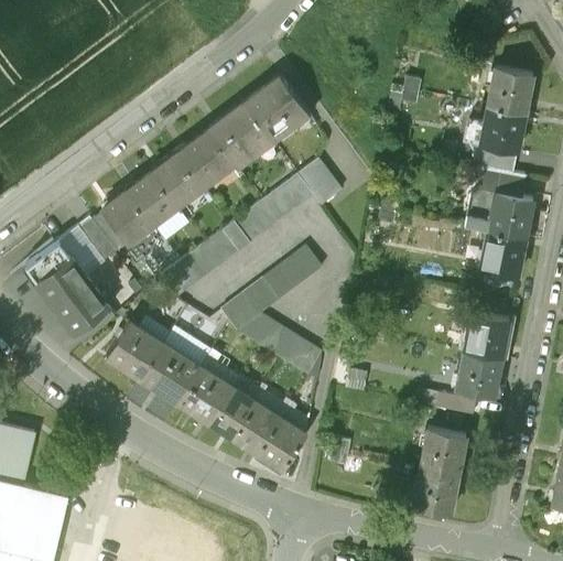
[(534,75),(497,67),(489,105),(527,112),(534,75)]
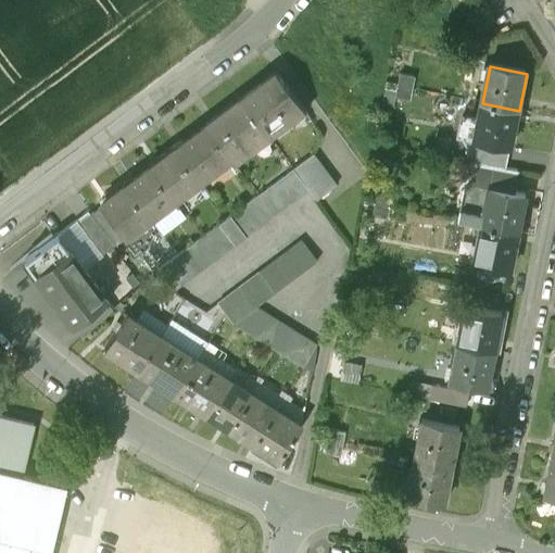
[(276,75),(241,100),(267,135),(301,110),(304,114),(305,114),(276,75)]
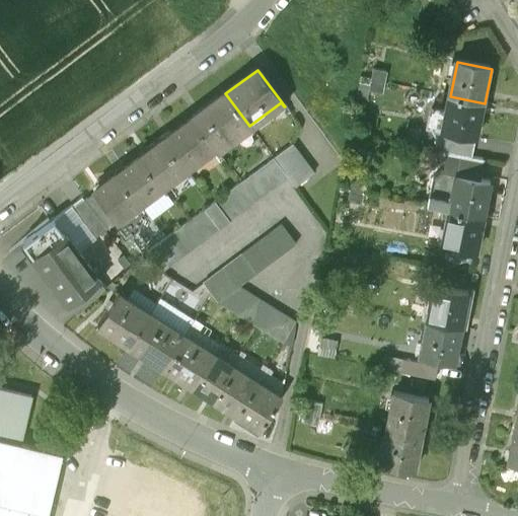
[(387,72),(374,70),(372,81),(385,83),(387,72)]
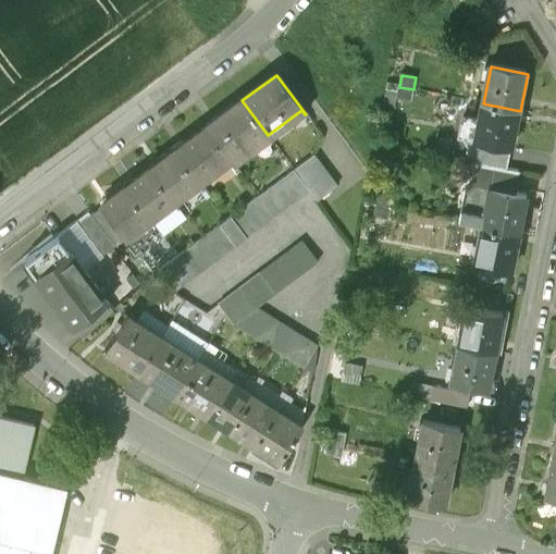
[(414,89),(399,87),(397,98),(411,101),(414,89)]
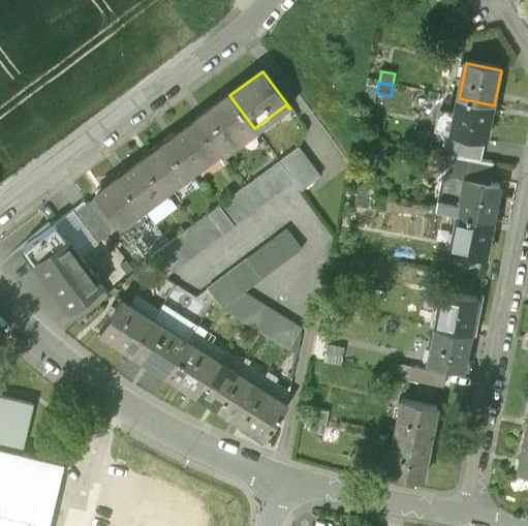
[(254,128),(229,95),(196,120),(219,150),(220,153),(253,128),(256,133),(257,133),(254,128)]
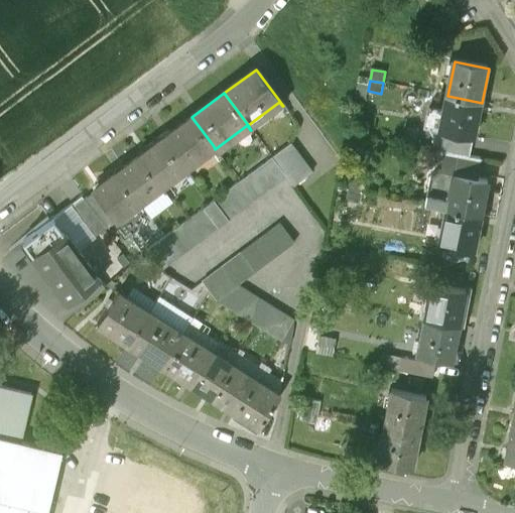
[(482,103),(447,96),(440,131),(451,133),(474,138),(475,138),(482,103)]
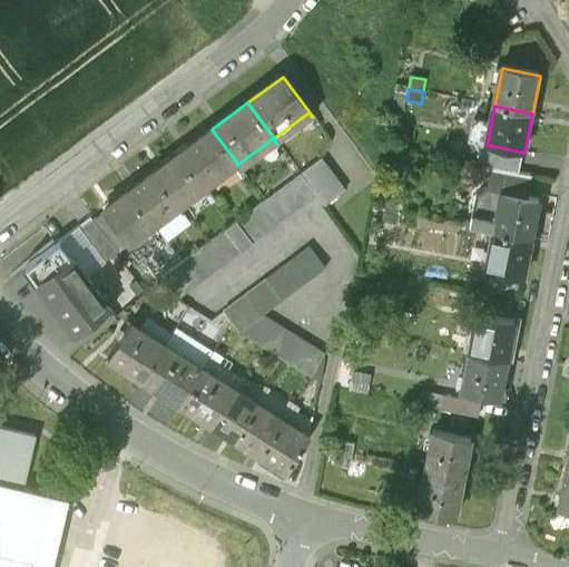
[(212,129),(179,154),(204,186),(236,162),(212,129)]
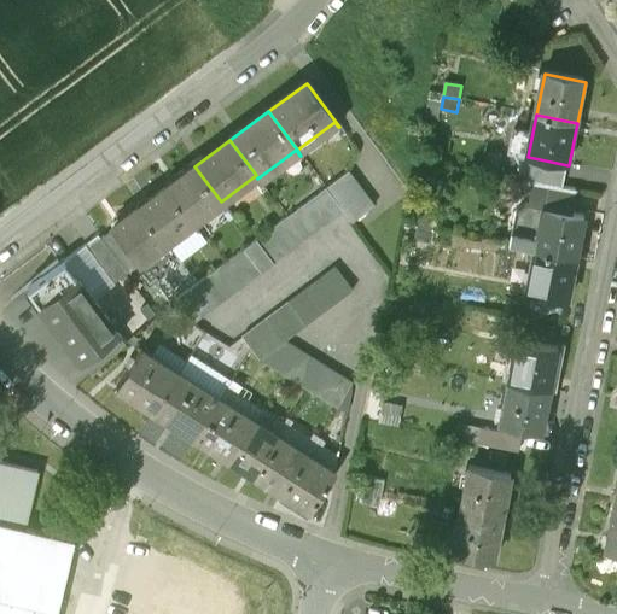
[(568,165),(540,159),(535,183),(563,188),(568,165)]
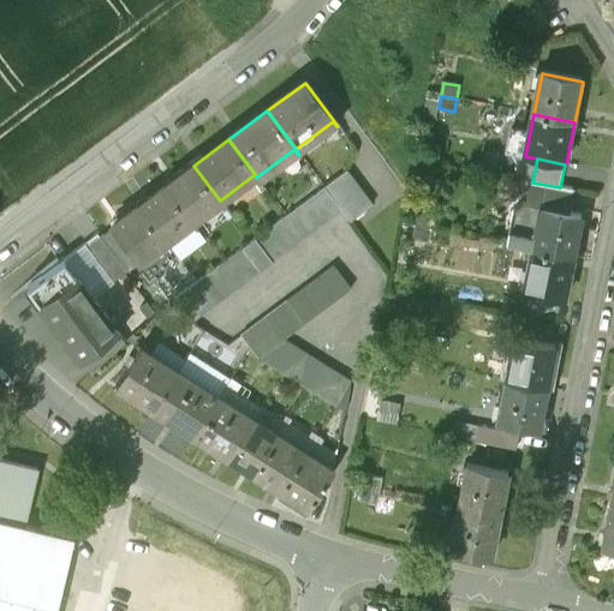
[(194,166),(166,186),(192,221),(220,201),(194,166)]
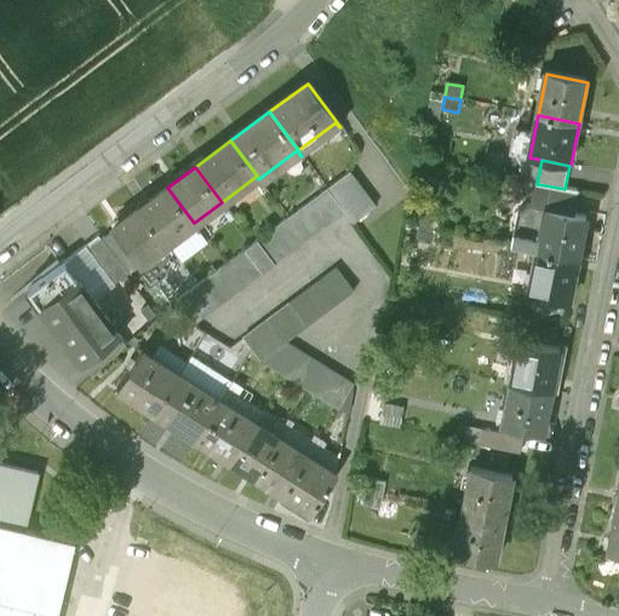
[(328,190),(344,212),(355,226),(377,209),(350,173),(328,190)]
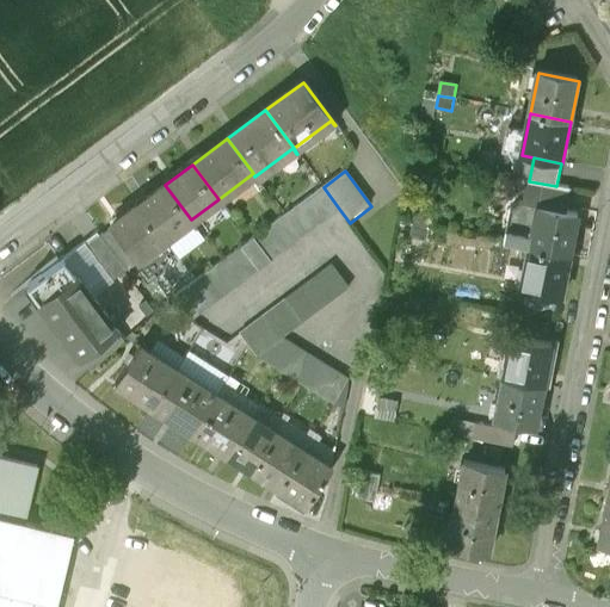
[(529,181),(528,181),(524,204),(524,205),(566,214),(571,190),(556,186),(529,181)]
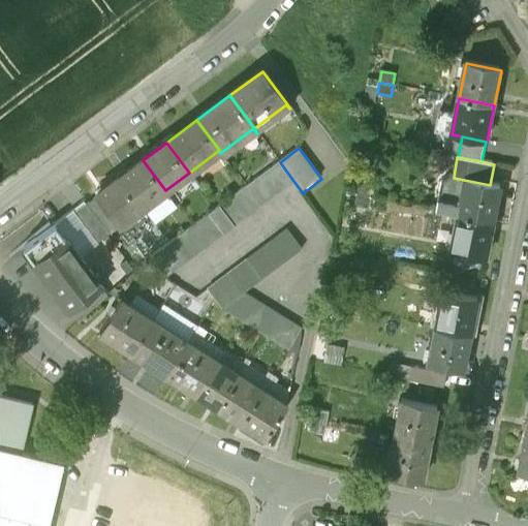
[(165,190),(143,160),(120,178),(144,209),(166,191),(165,190)]
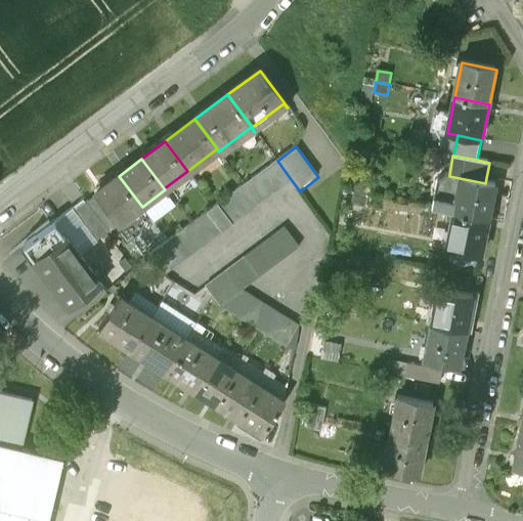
[(281,187),(291,179),(277,161),(276,160),(266,167),(281,187)]
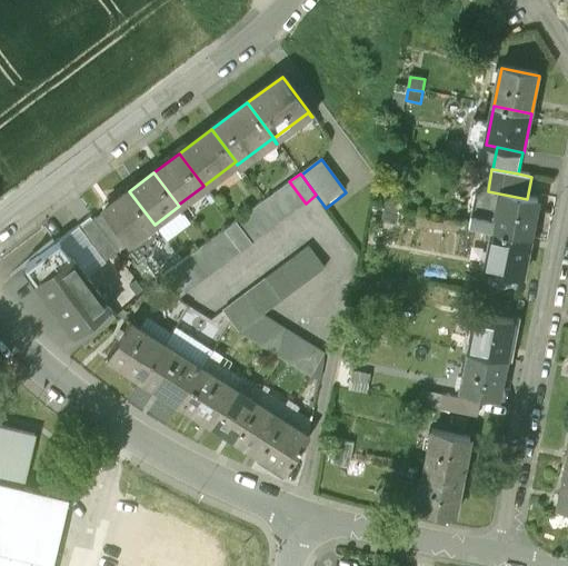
[(295,211),(306,204),(289,181),(279,190),(295,211)]
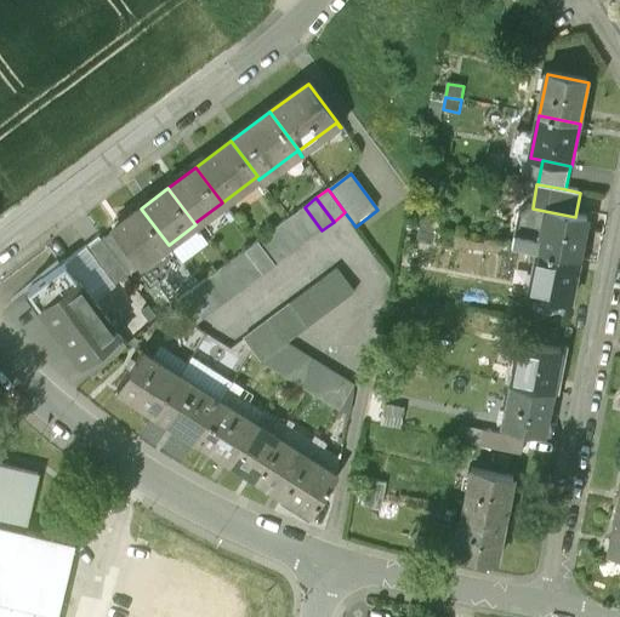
[(311,239),(322,230),(305,207),(293,216),(311,239)]
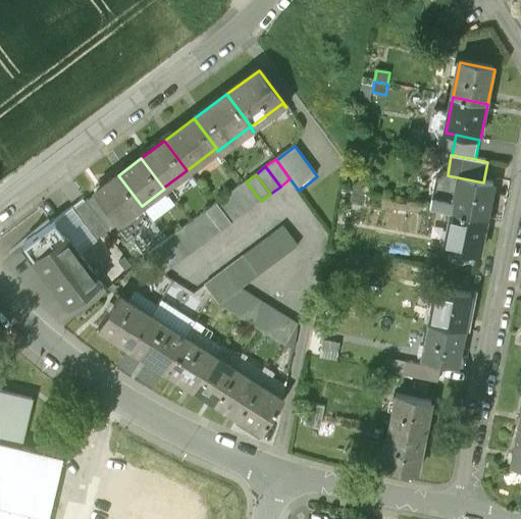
[(483,183),(448,175),(448,174),(446,174),(435,180),(430,208),(452,213),(486,220),(493,185),(483,183)]
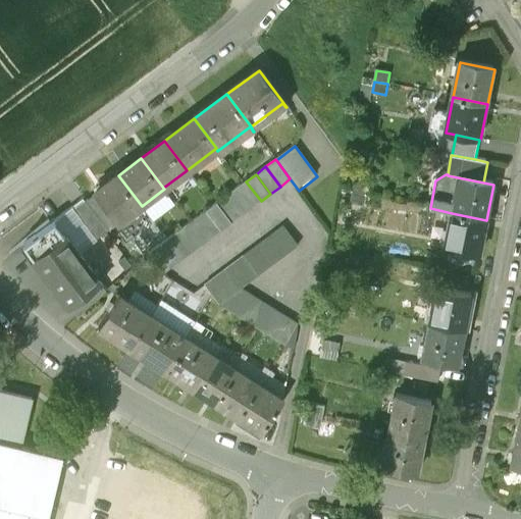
[(118,175),(95,193),(96,195),(117,223),(142,206),(118,175)]
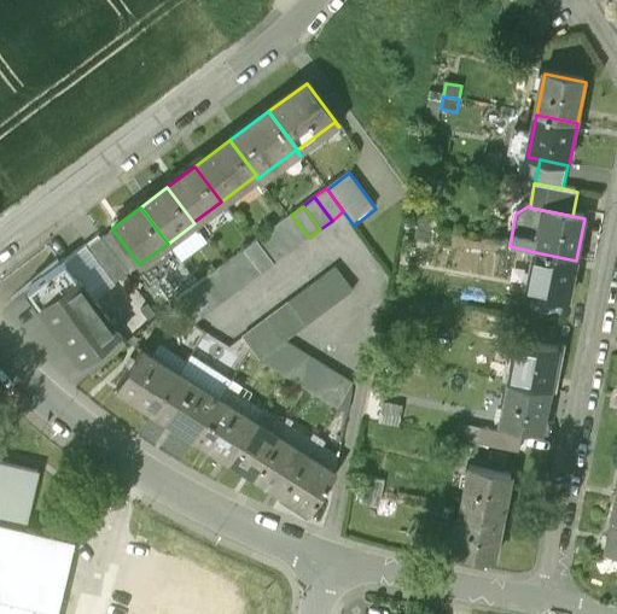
[(297,246),(309,238),(291,215),(279,223),(297,246)]
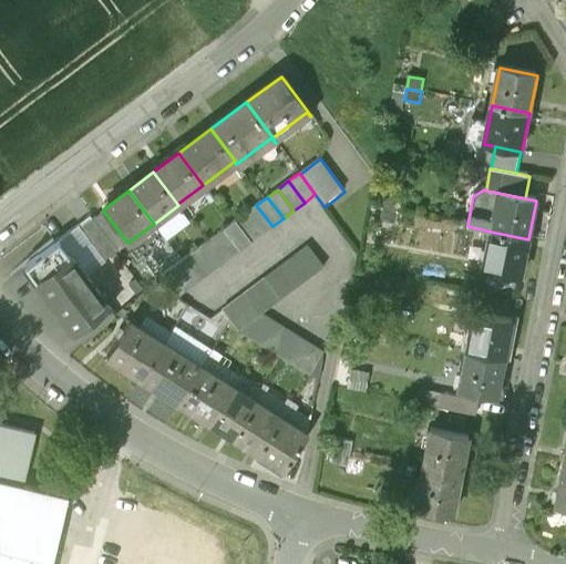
[(400,201),(386,197),(383,209),(398,212),(400,201)]
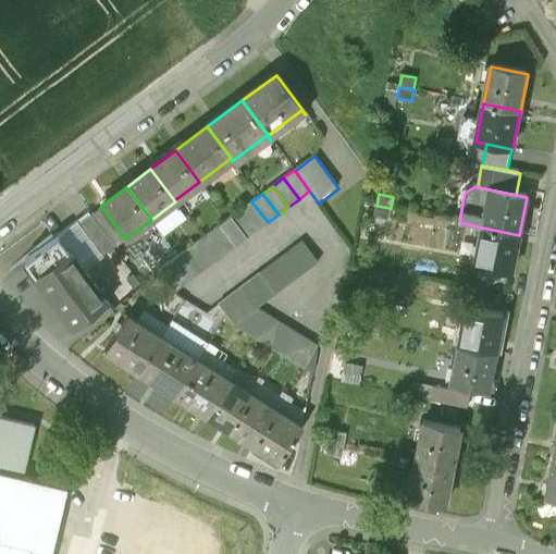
[(258,231),(268,222),(251,201),(242,209),(258,231)]
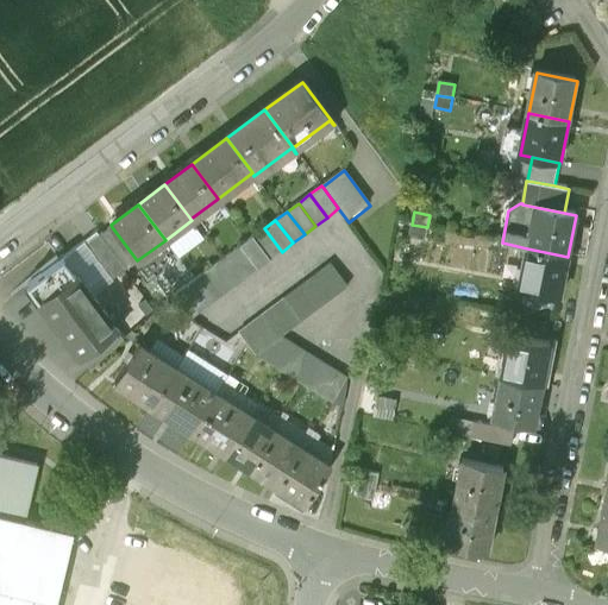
[(427,227),(412,225),(409,238),(424,240),(427,227)]
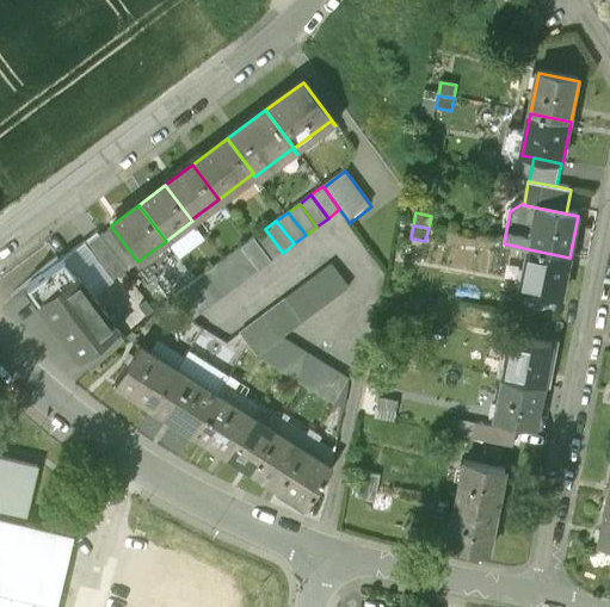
[(137,261),(112,228),(102,236),(127,271),(137,261)]
